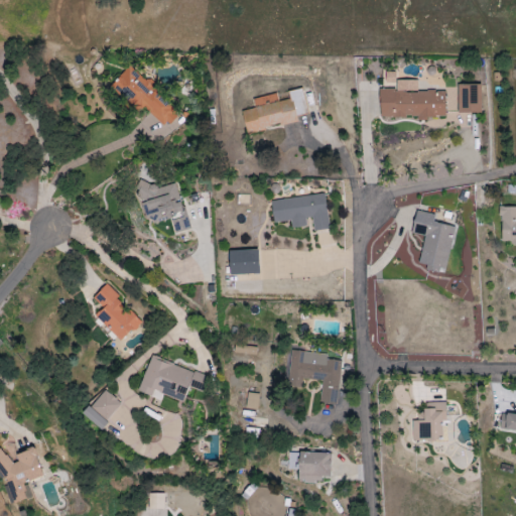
[(146,82),(129,67),(113,84),(163,131),(179,113),(146,82)]
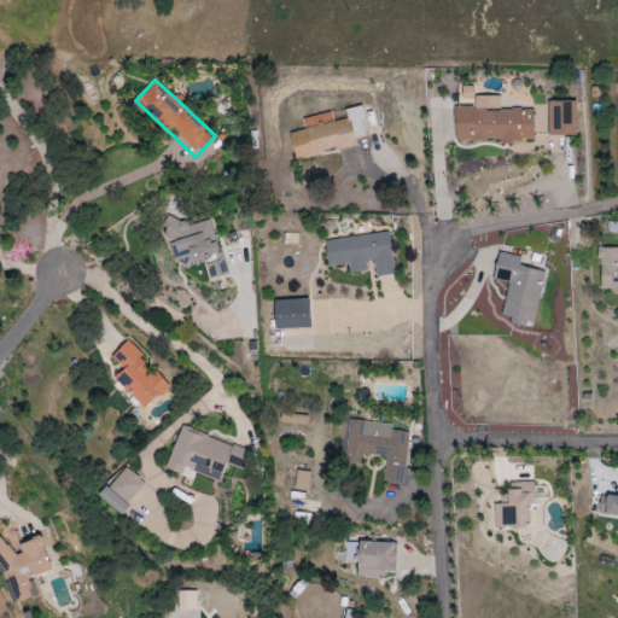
[(455,108),(455,141),(501,140),(501,144),(534,143),(534,109),(500,110),(500,97),(474,97),(476,106),(455,108)]
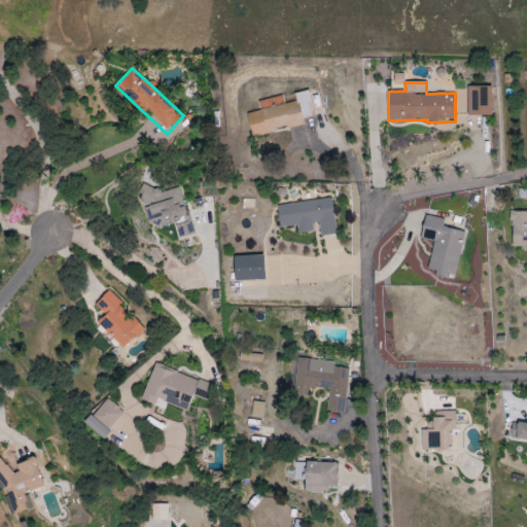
[(492,86),(467,88),(467,116),(492,115),(492,86)]
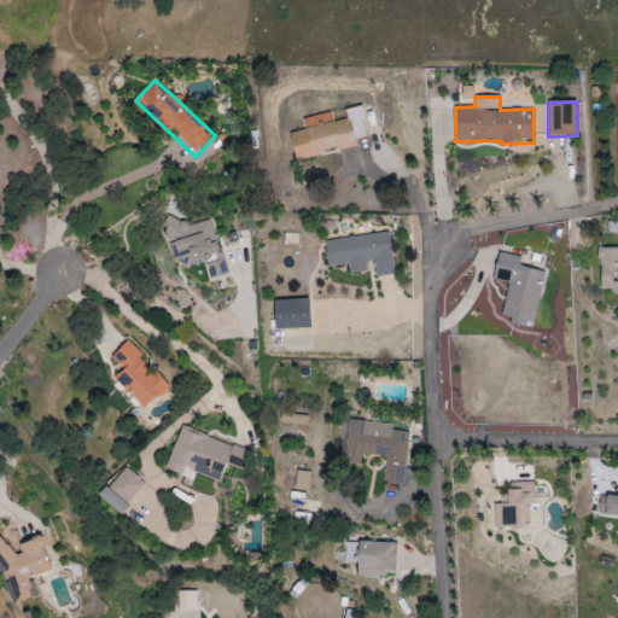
[(303,118),(305,130),(290,134),(295,159),(357,146),(356,139),(368,136),(361,106),(345,110),(348,120),(333,122),(331,112),(303,118)]
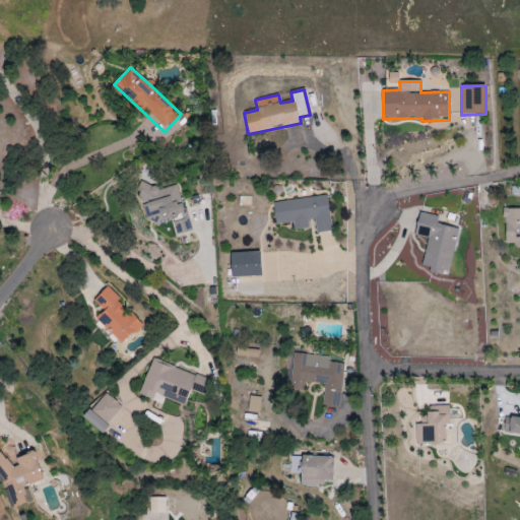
[(177,185),(157,190),(155,182),(138,186),(148,225),(185,215),(177,185)]
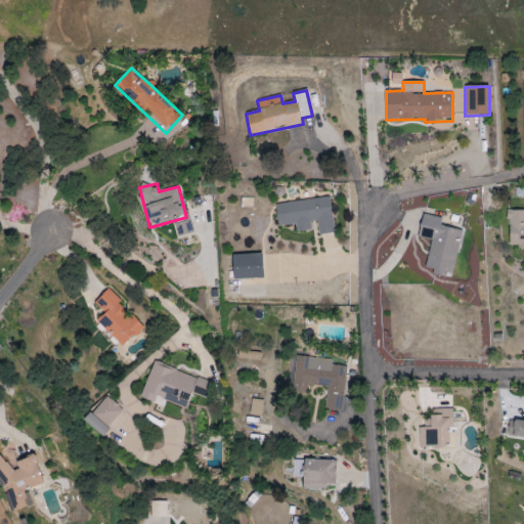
[(275,204),(278,227),(295,224),(296,232),(311,230),(310,222),(316,221),(318,235),(334,233),(330,198),(275,204)]
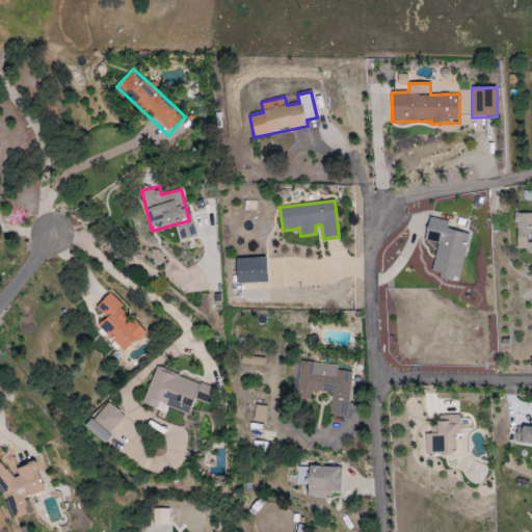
[(531,213),(516,214),(516,253),(531,251),(531,213)]
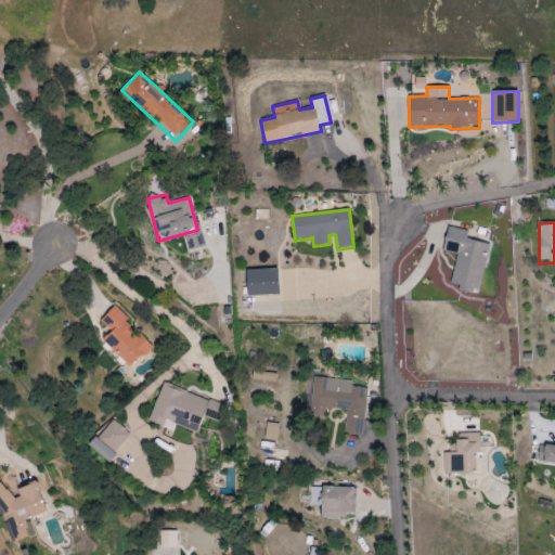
[(443,252),(456,255),(451,284),(459,285),(459,289),(480,294),(489,244),(466,240),(468,231),(448,227),(443,252)]
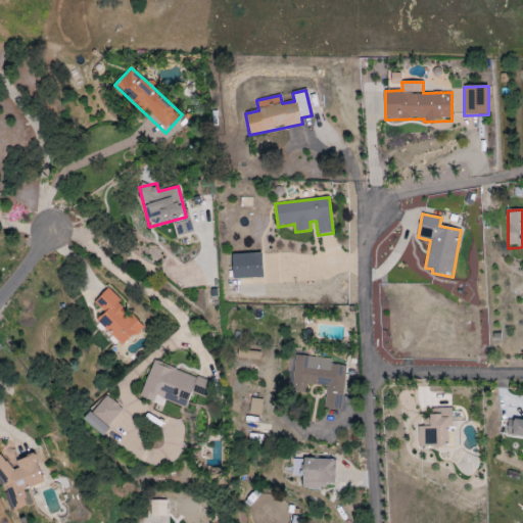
[(264,278),(263,253),(232,254),(233,279),(264,278)]
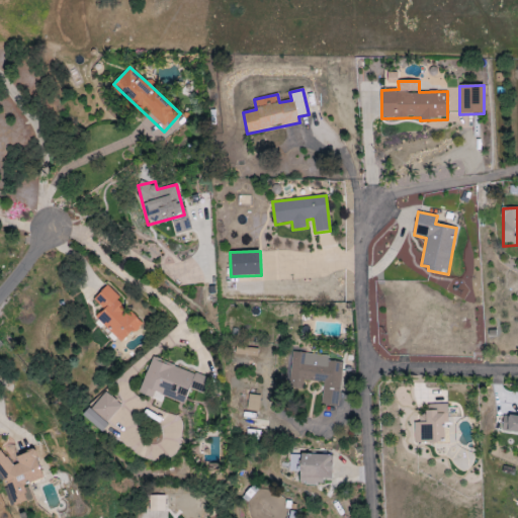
[(142,324),(130,312),(106,286),(93,299),(104,311),(96,318),(120,344),(142,324)]
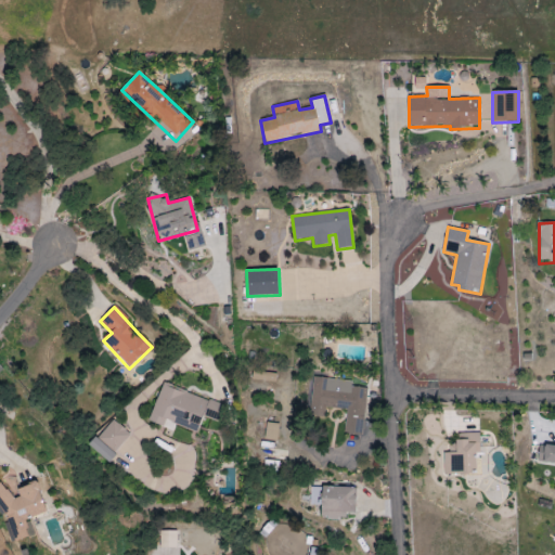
[(309,415),(323,417),(324,408),(346,410),(344,434),(361,436),(366,388),(351,387),(352,382),(312,377),(309,415)]
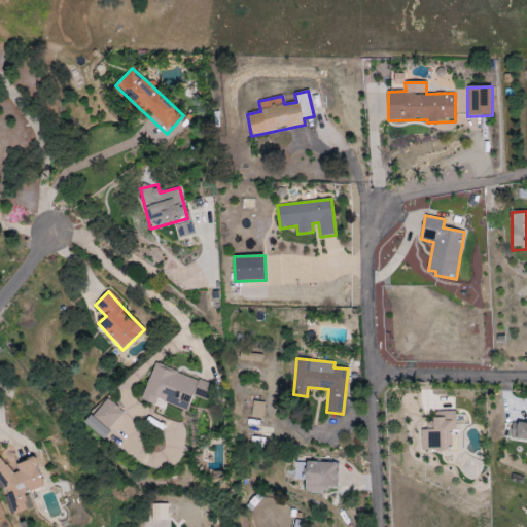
[(187,411),(192,396),(205,400),(210,384),(153,364),(141,401),(155,406),(156,400),(187,411)]
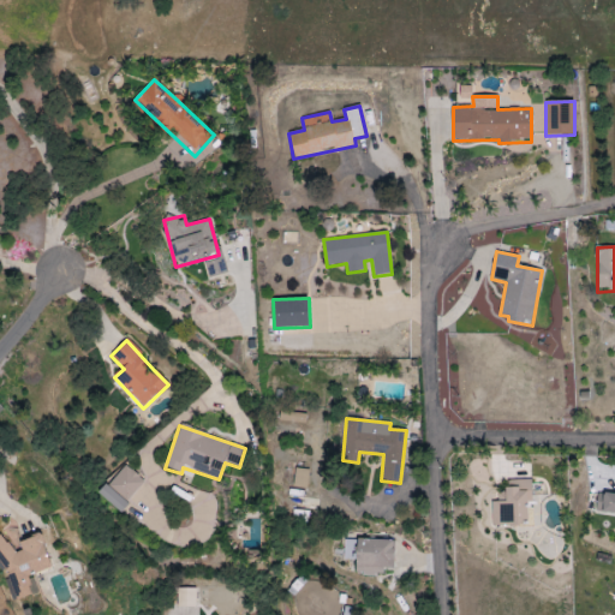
[(127,501),(144,481),(124,465),(108,485),(127,501)]
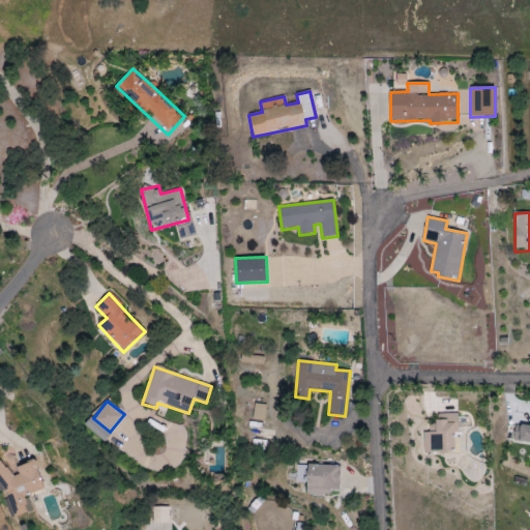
[(252,420),(264,421),(266,405),(254,404),(252,420)]
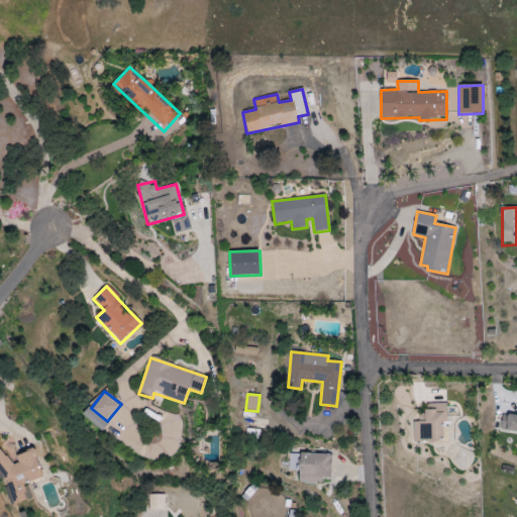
[(446,404),(425,404),(426,414),(419,414),(419,422),(413,422),(414,443),(444,442),(443,423),(447,423),(446,404)]
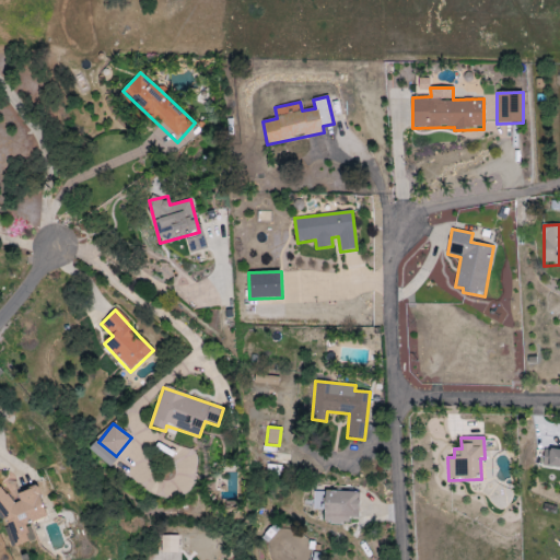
[(118,457),(95,442),(89,452),(112,467),(118,457)]
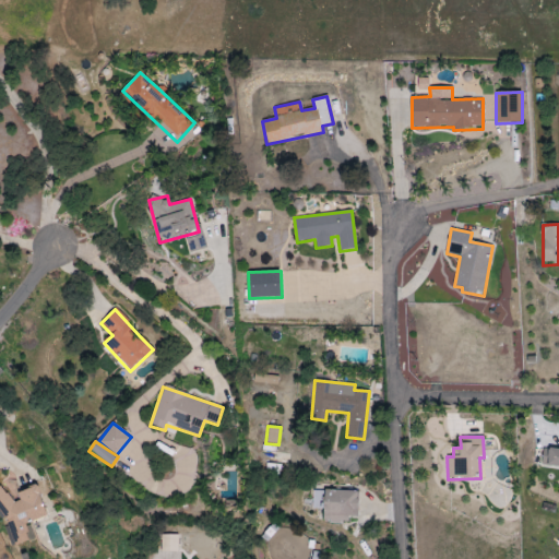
[(558,450),(544,449),(540,466),(558,467),(558,450)]
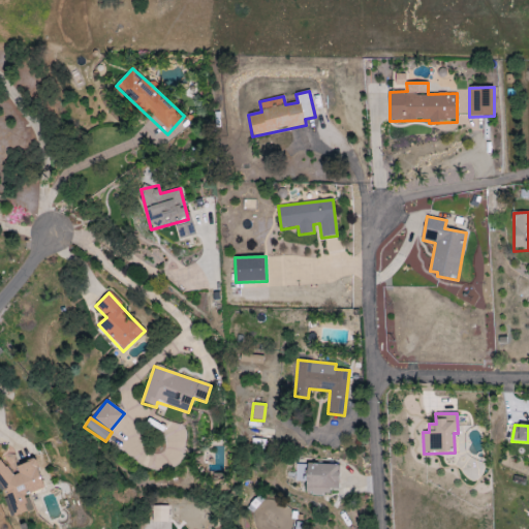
[(44,489),(35,461),(10,469),(7,460),(0,462),(0,489),(10,518),(32,510),(27,495),(44,489)]
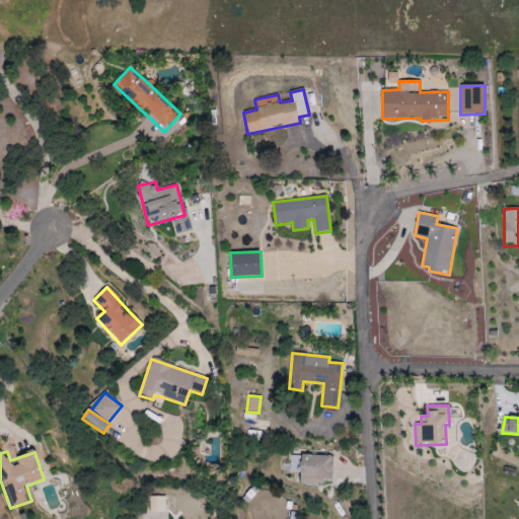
[(332,456),(291,455),(290,472),(301,473),(300,486),(323,487),(324,480),(331,480),(332,456)]
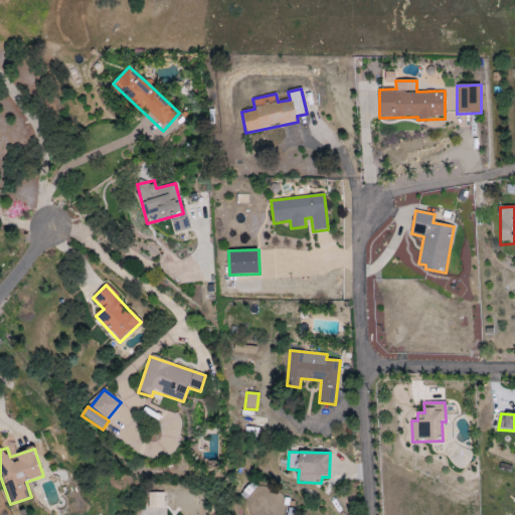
[(164,493),(149,493),(148,509),(164,509),(164,493)]
